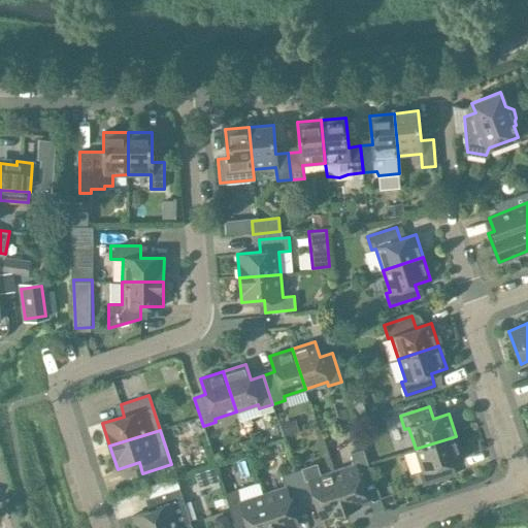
[(463,459),(456,436),(416,449),(422,471),(419,472),(423,485),(452,476),(448,464),(463,459)]
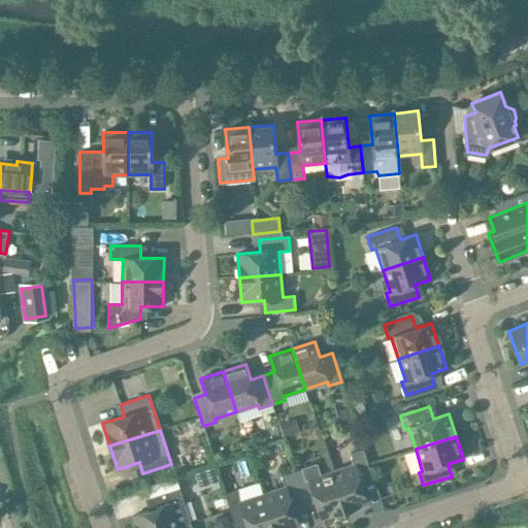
[(354,464),(332,471),(344,510),(367,503),(360,482),(372,477),(363,449),(350,453),(354,464)]
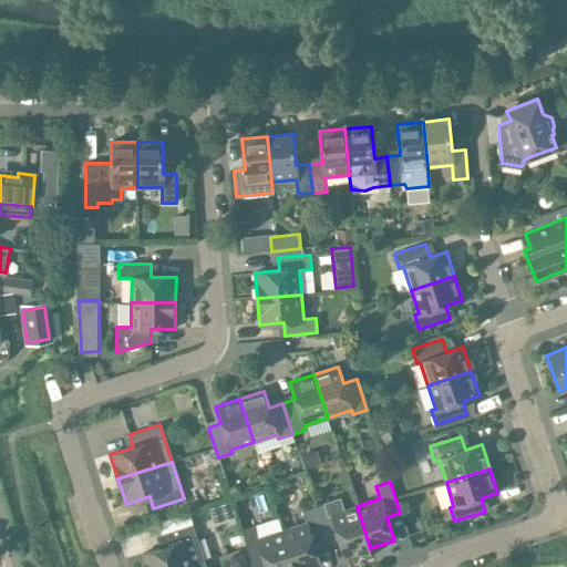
[(370,548),(357,506),(344,511),(340,498),(316,506),(326,537),(338,533),(346,556),(370,548)]
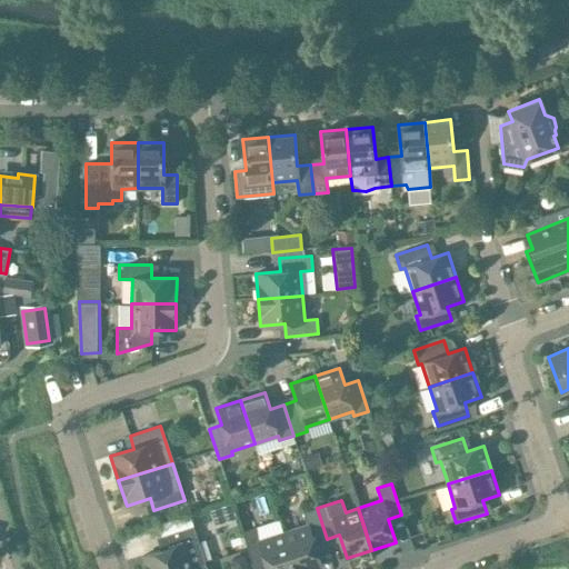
[(235,502),(212,508),(216,523),(238,518),(235,502)]
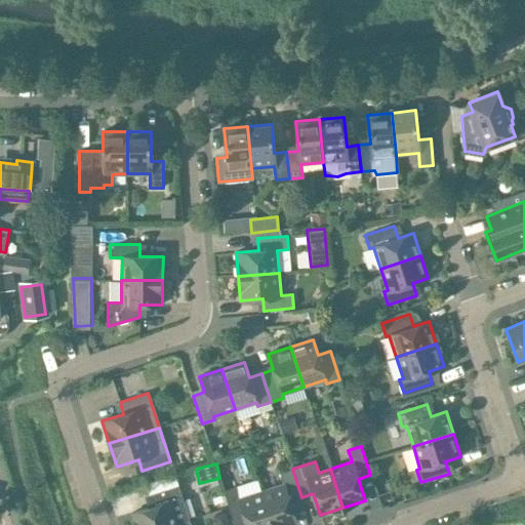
[(301,497),(292,469),(279,473),(283,484),(261,491),(272,524),(288,524),(296,523),(290,500),(301,497)]
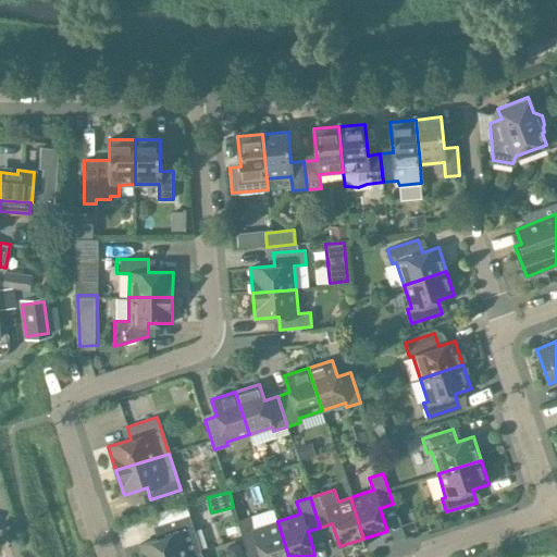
[(139,544),(144,556),(182,556),(189,555),(200,551),(189,515),(159,524),(162,536),(139,544)]
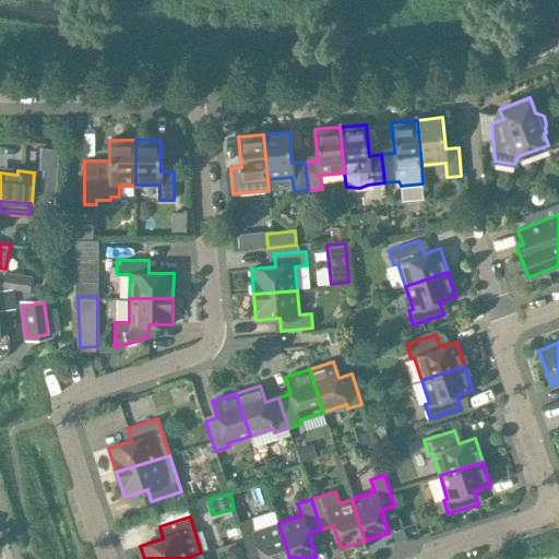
[(289,558),(278,523),(256,531),(251,519),(238,523),(248,554),(260,549),(262,558),(289,558)]
